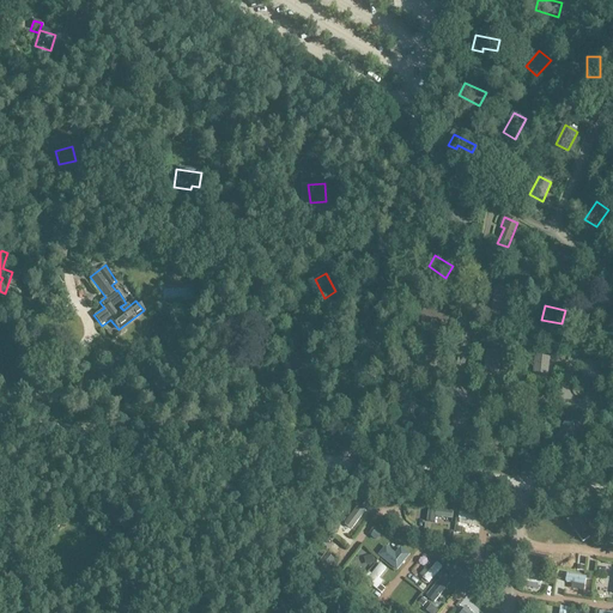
[(502,353),(487,352),(485,372),(499,374),(502,353)]
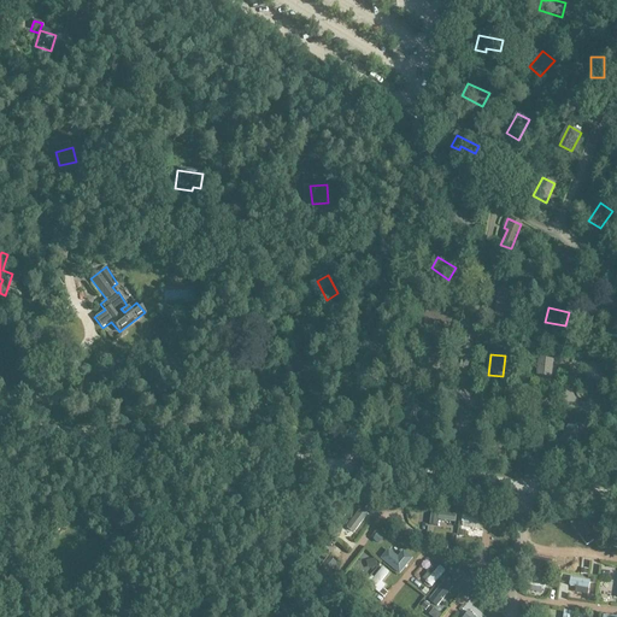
[(435,372),(436,358),(415,357),(413,370),(435,372)]
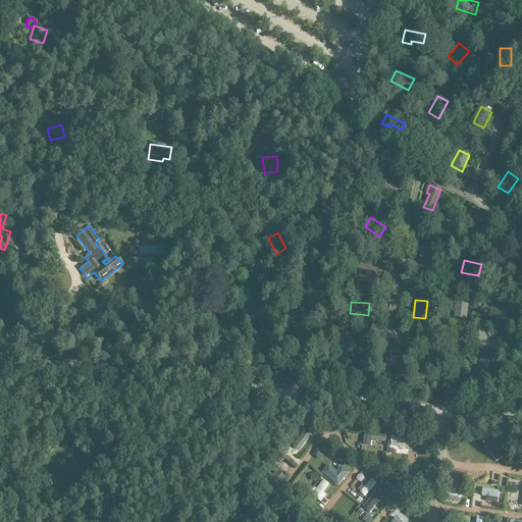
[(466,322),(468,305),(455,304),(454,321),(466,322)]
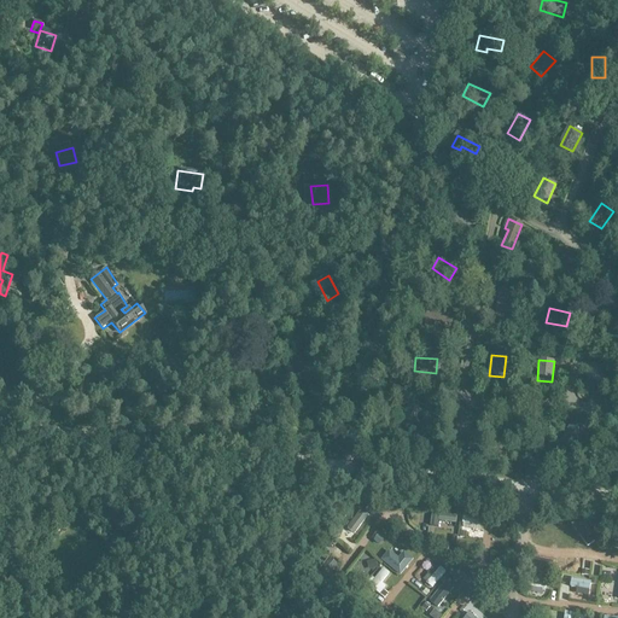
[(604,367),(590,366),(588,386),(602,388),(604,367)]
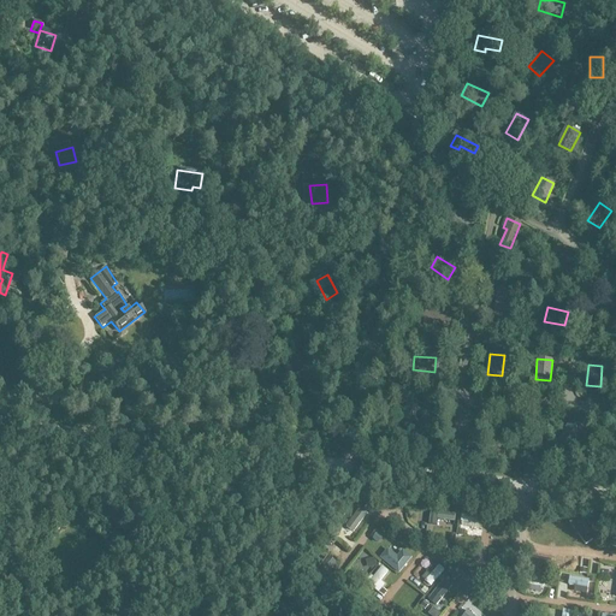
[(412,428),(421,410),(409,404),(400,422),(412,428)]
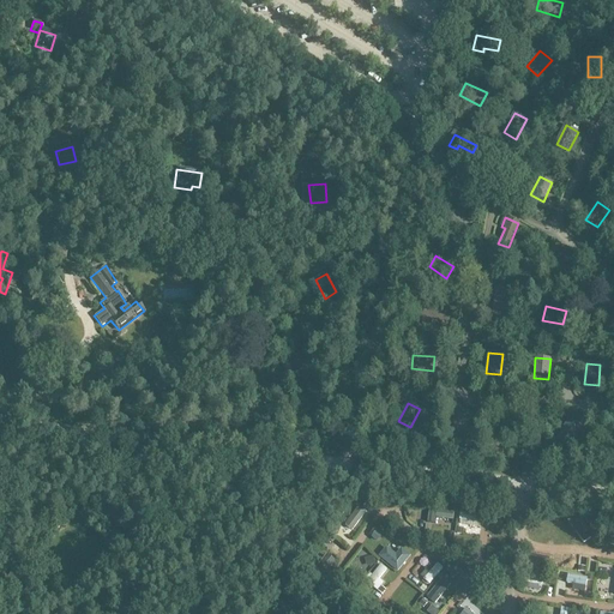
[(464,433),(474,415),(462,409),(452,427),(464,433)]
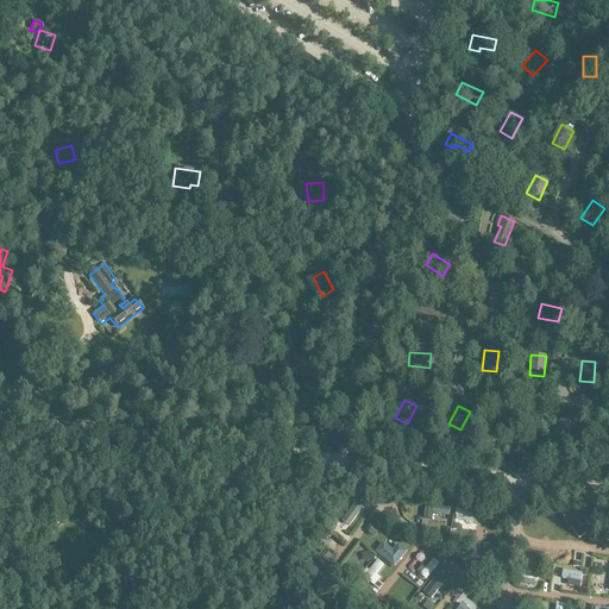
[(513,435),(522,418),(510,412),(501,429),(513,435)]
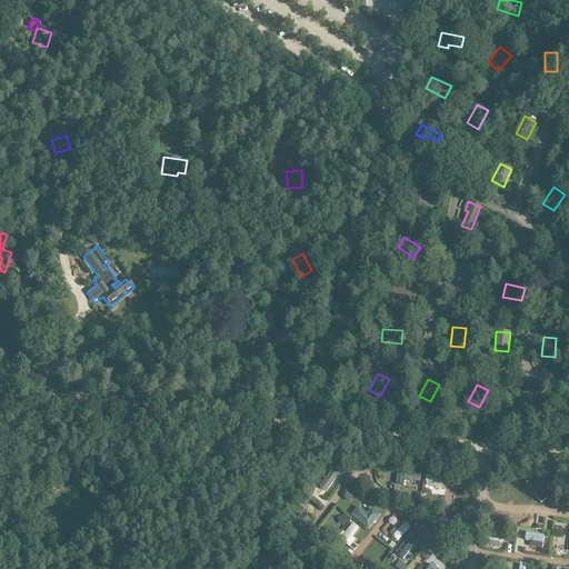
[(529,412),(538,396),(527,390),(518,407),(529,412)]
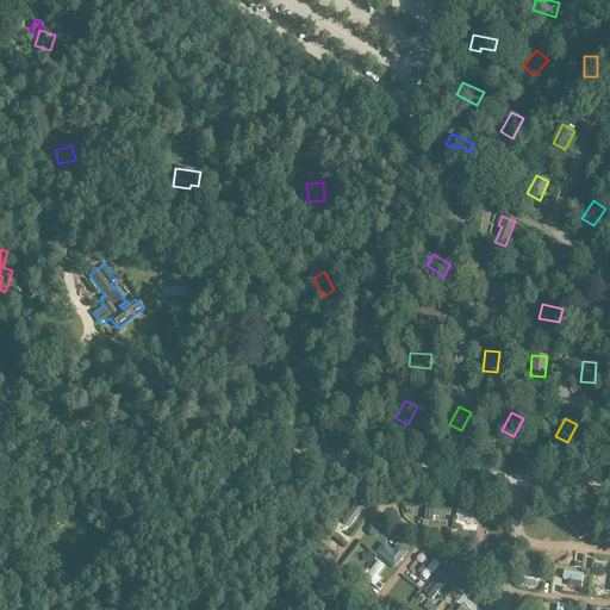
[(356,503),(341,523),(349,529),(363,509),(356,503)]
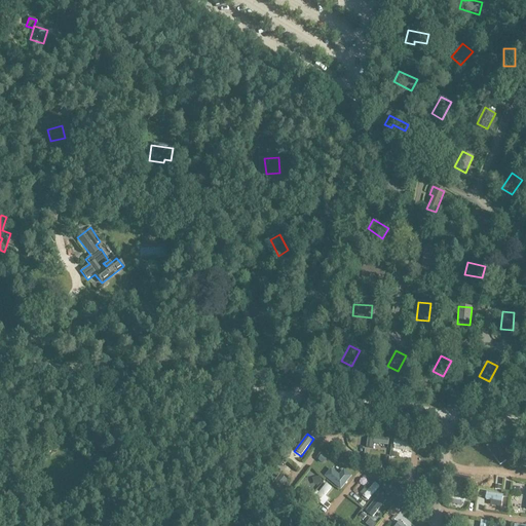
[(368,437),(366,449),(372,449),(373,445),(387,446),(387,440),(373,439),(374,438),(368,437)]
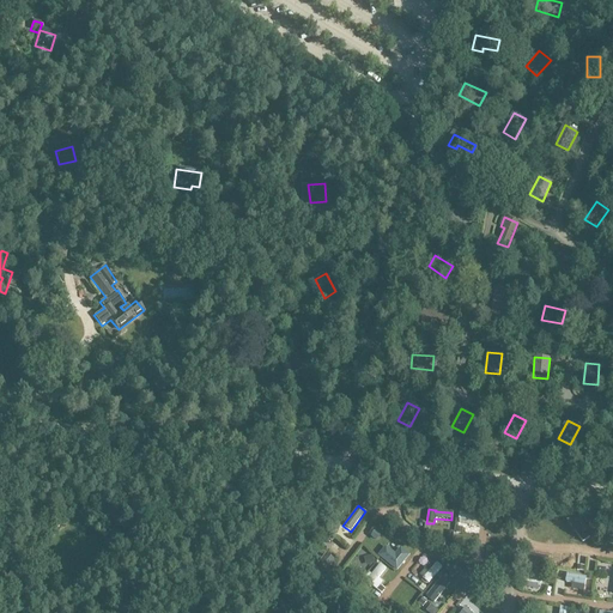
[(475,513),(460,511),(459,525),(474,526),(475,513)]
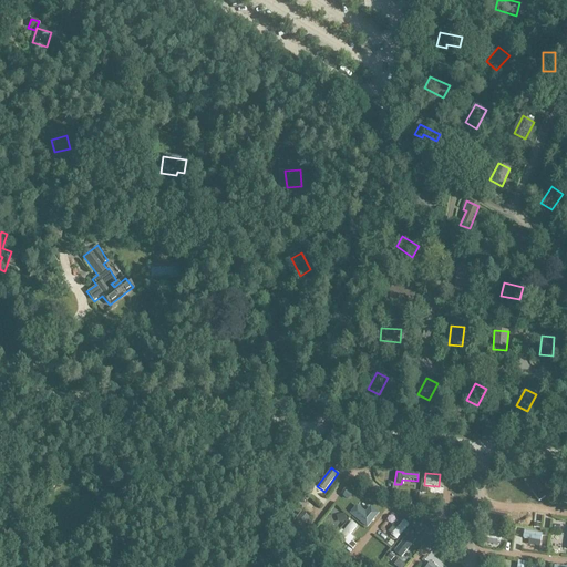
[(348,492),(342,497),(348,502),(352,495),(348,492)]
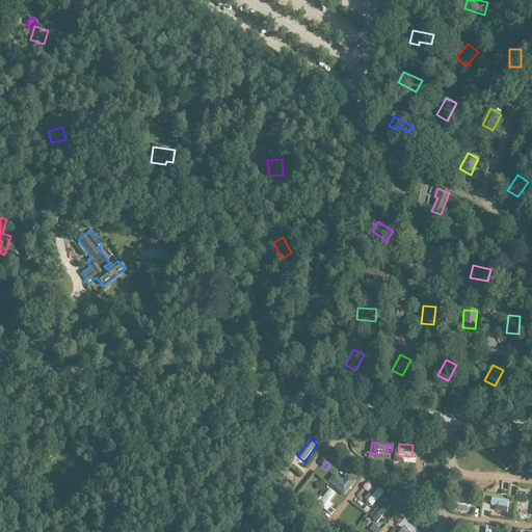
[(335,475),(327,483),(344,497),(355,483),(348,477),(343,482),(335,475)]
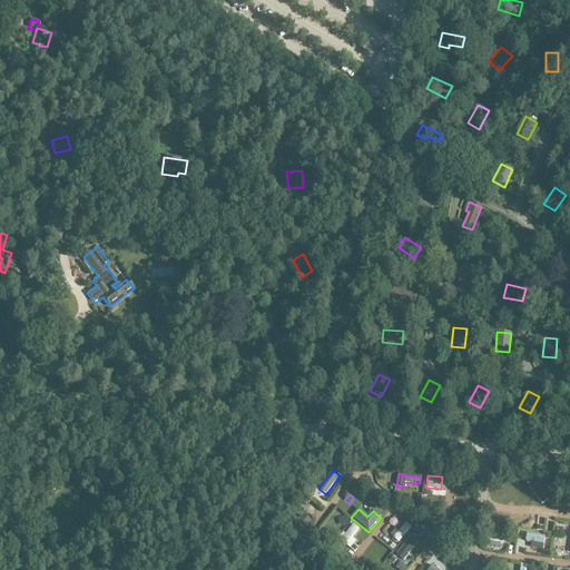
[(311,522),(302,516),(288,534),(297,541),(311,522)]
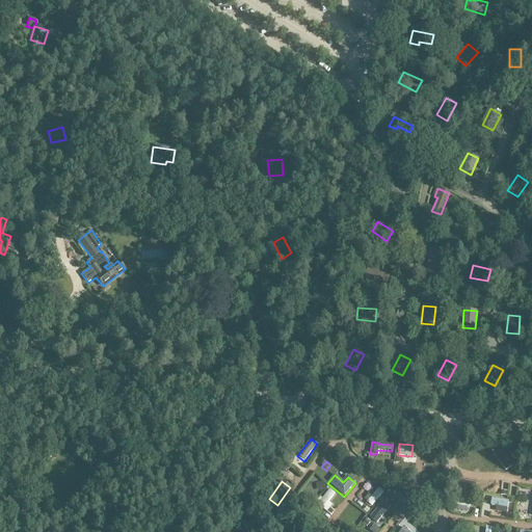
[(372,507),(383,494),(374,486),(369,493),(368,498),(365,501),(372,507)]
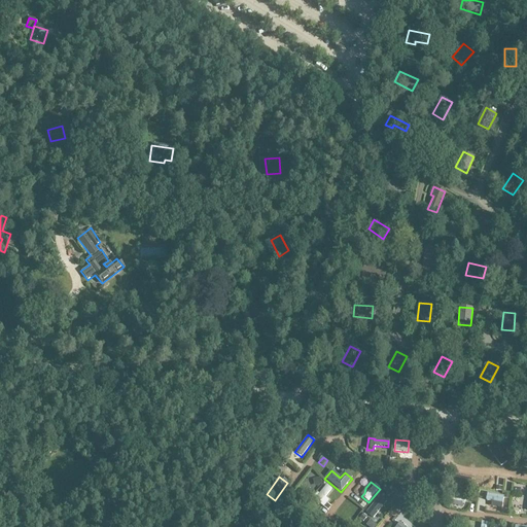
[(331,489),(327,486),(314,502),(323,508),(324,507),(326,504),(328,501),(324,498),(331,489)]
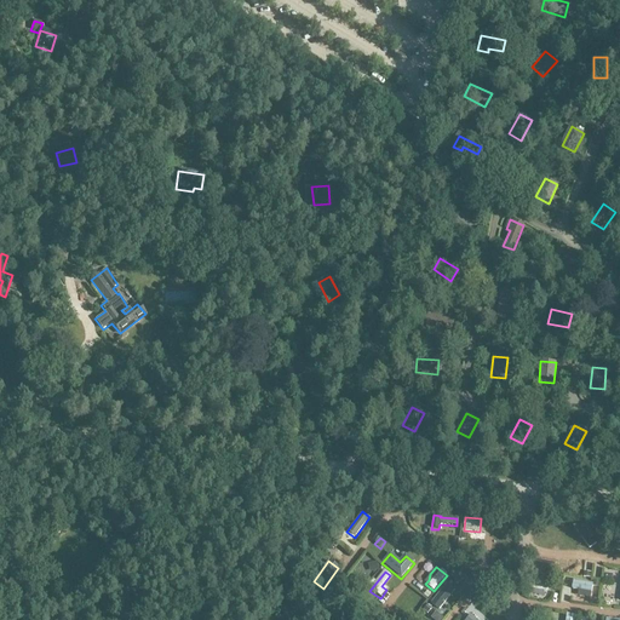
[(365,583),(357,578),(354,584),(360,589),(365,583)]
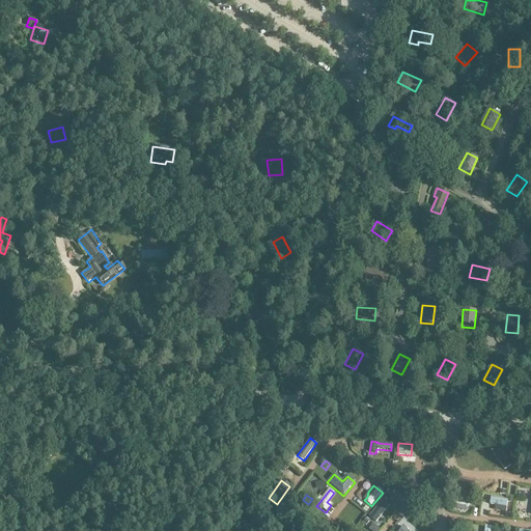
[(507,501),(492,498),(490,505),(496,506),(495,511),(505,512),(507,501)]
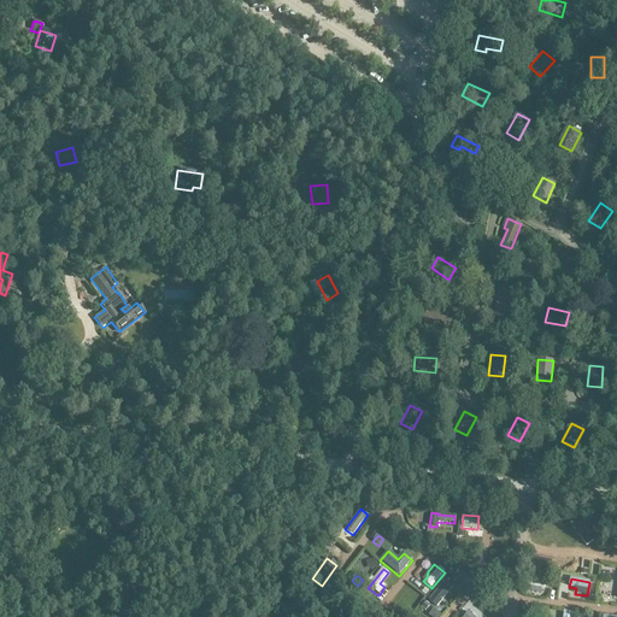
[(527,592),(541,594),(542,585),(529,582),(527,592)]
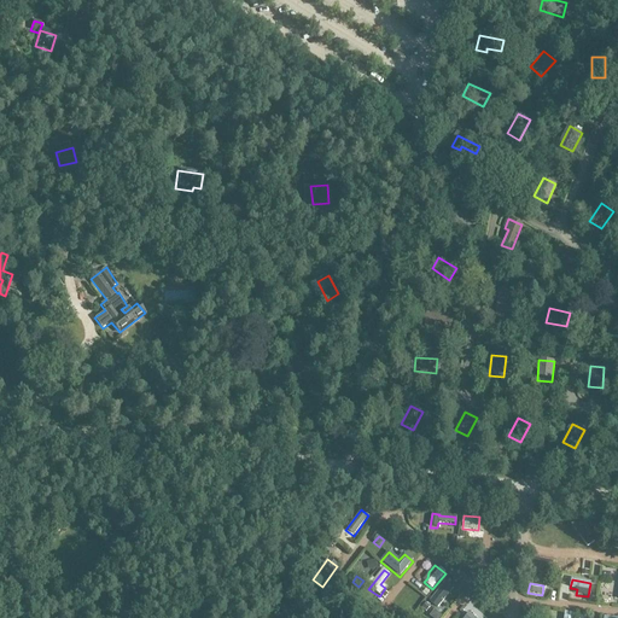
[(445,584),(430,602),(437,610),(453,590),(445,584)]
